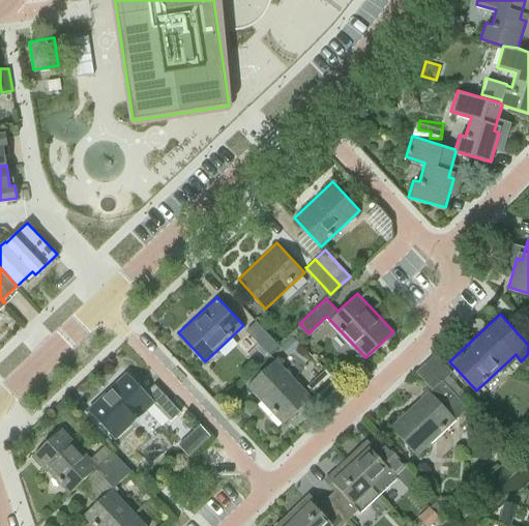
[(278,343),(257,319),(246,328),(269,352),(278,343)]
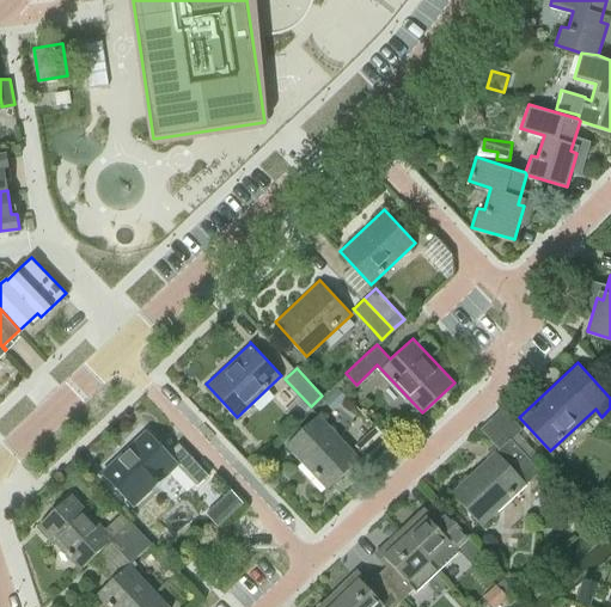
[(490,417),(511,439),(512,439),(523,428),(502,406),(490,417)]
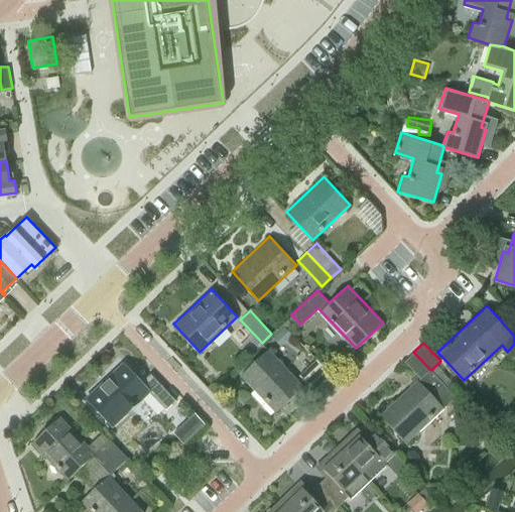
[(241,374),(276,411),(304,385),(269,347),(241,374)]
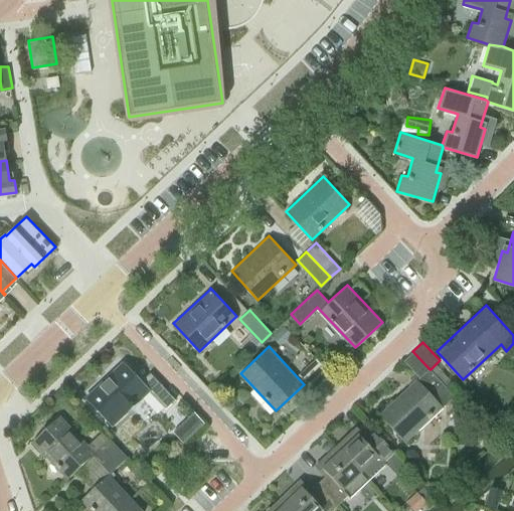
[(455,396),(431,369),(430,369),(412,351),(404,359),(420,376),(417,379),(416,377),(379,412),(405,442),(444,406),(455,396)]
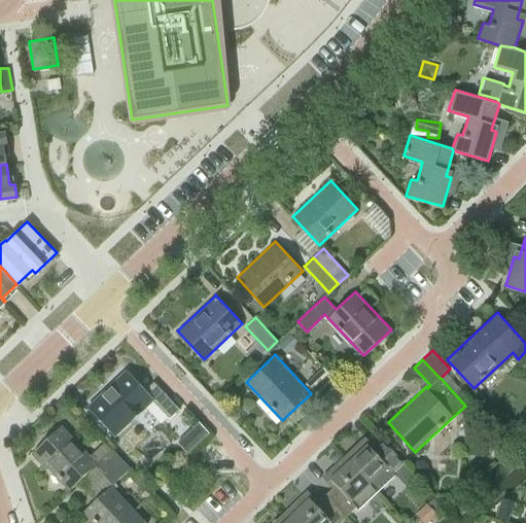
[(324,365),(315,374),(331,391),(341,383),(324,365)]
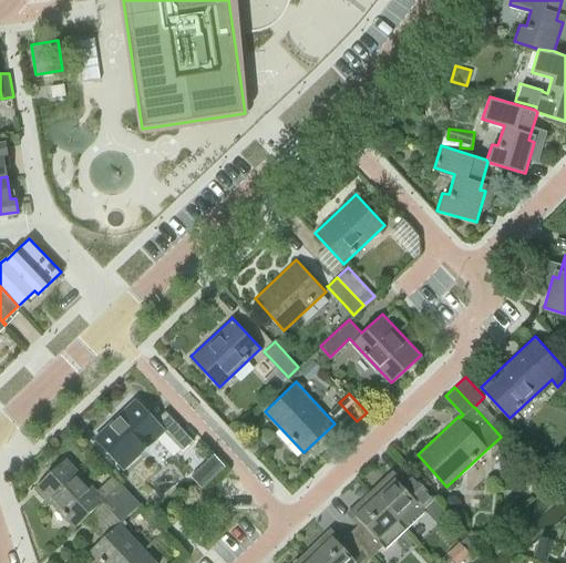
[(193,439),(182,427),(166,409),(156,419),(135,398),(94,437),(123,467),(164,429),(183,449),(193,439)]
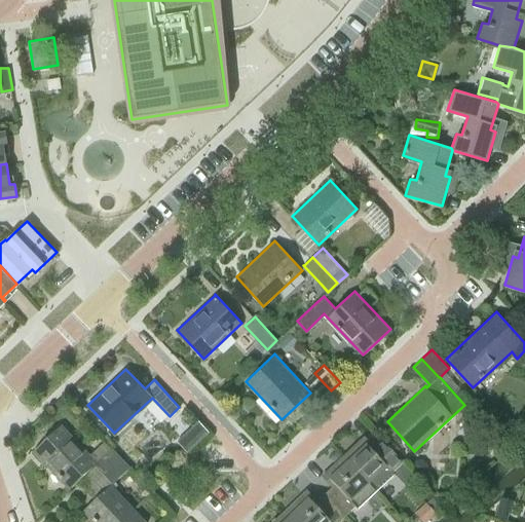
[(331,390),(314,373),(305,381),(322,400),(331,390)]
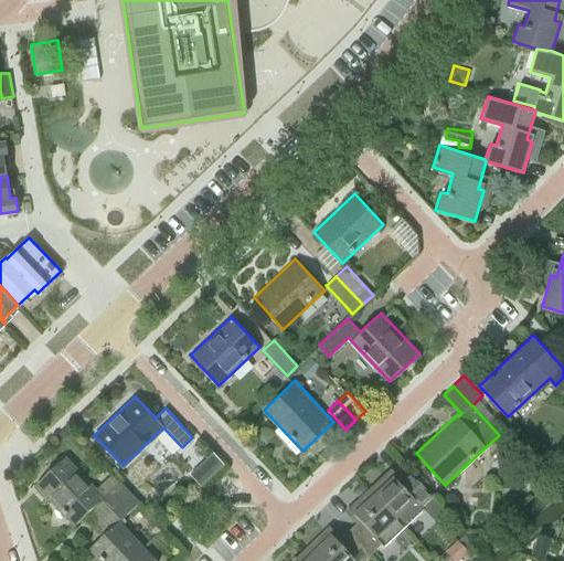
[(70,420),(57,432),(63,437),(74,437),(81,431),(70,420)]
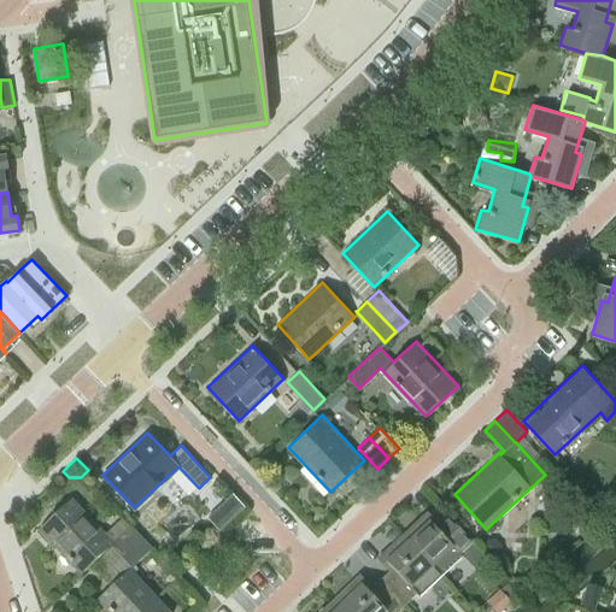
[(233,492),(207,516),(220,529),(245,505),(233,492)]
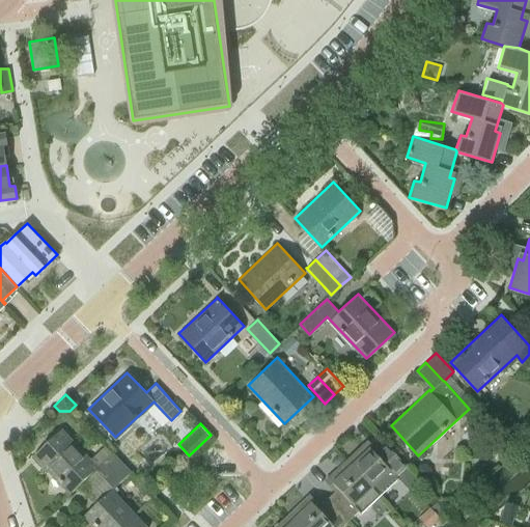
[(105,477),(122,461),(114,451),(99,466),(62,426),(33,454),(70,493),(96,468),(105,477)]
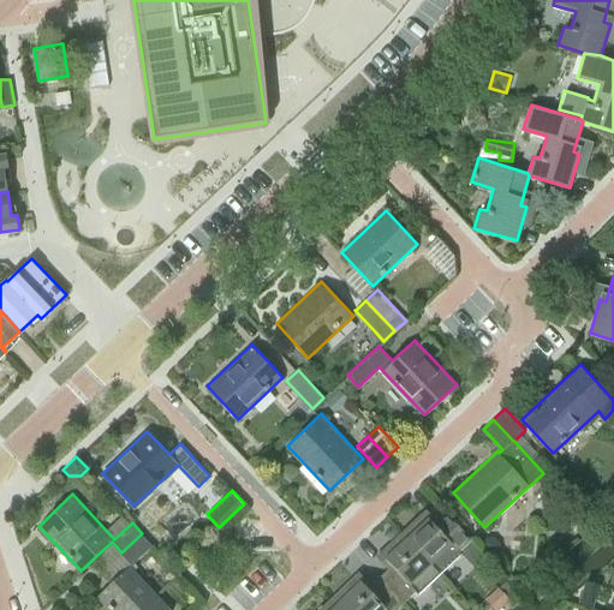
[(427,508),(403,531),(433,563),(454,544),(459,550),(471,538),(447,512),(439,520),(427,508)]
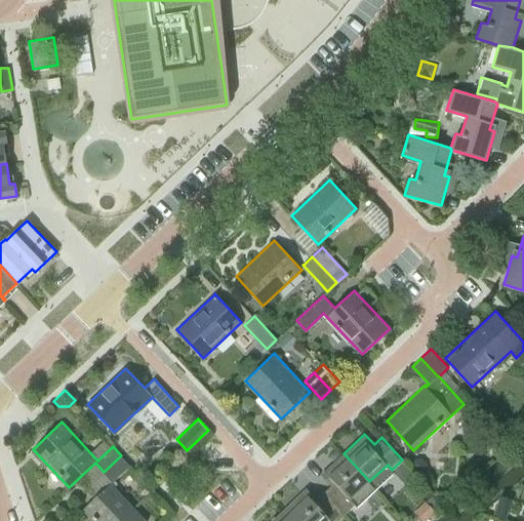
[(334,482),(324,491),(345,514),(355,505),(357,507),(375,488),(369,481),(344,453),(325,471),(330,476),(329,477),(334,482)]
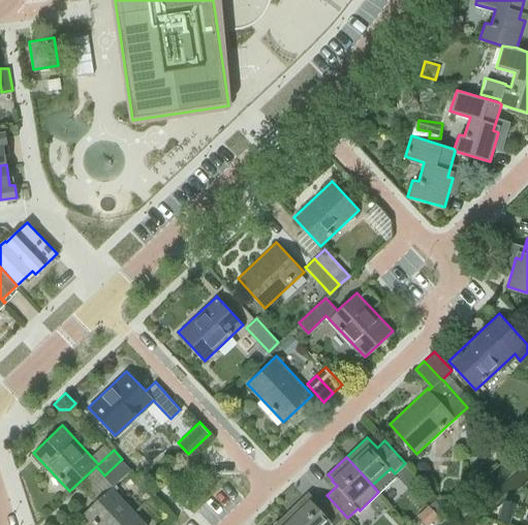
[(122,459),(104,475),(114,485),(131,469),(122,459)]
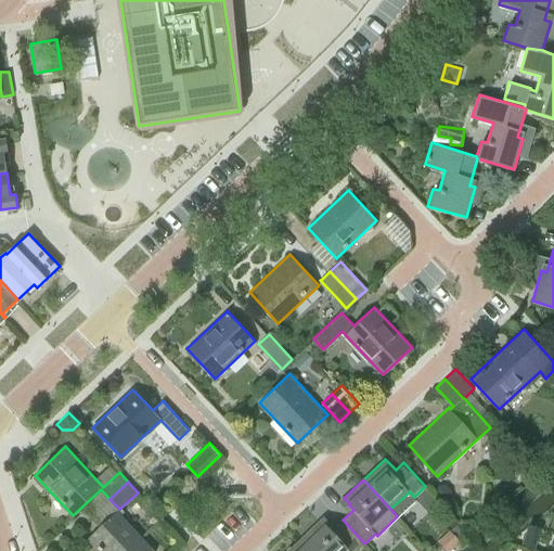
[(446,483),(443,483),(440,483),(439,484),(437,486),(437,488),(438,492),(438,494),(438,495),(438,496),(440,496),(440,497),(442,497),(443,497),(446,497),(446,498),(447,498),(449,497),(450,496),(451,494),(451,491),(451,490),(449,486),(448,485),(447,484),(446,483)]
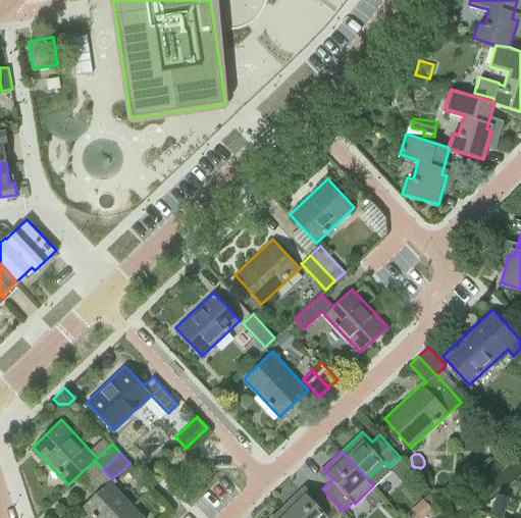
[(145,517),(147,517),(112,478),(83,506),(94,517),(145,517)]
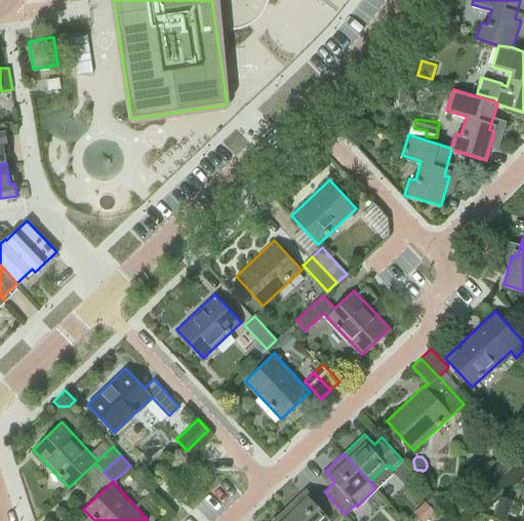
[(286,507),(298,520),(337,520),(345,514),(324,491),(314,501),(309,495),(308,496),(304,491),(286,507)]
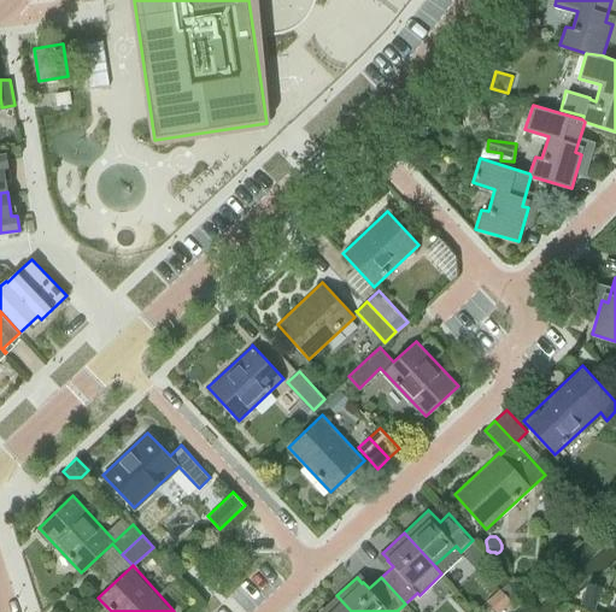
[(587,581),(580,602),(594,607),(602,586),(587,581)]
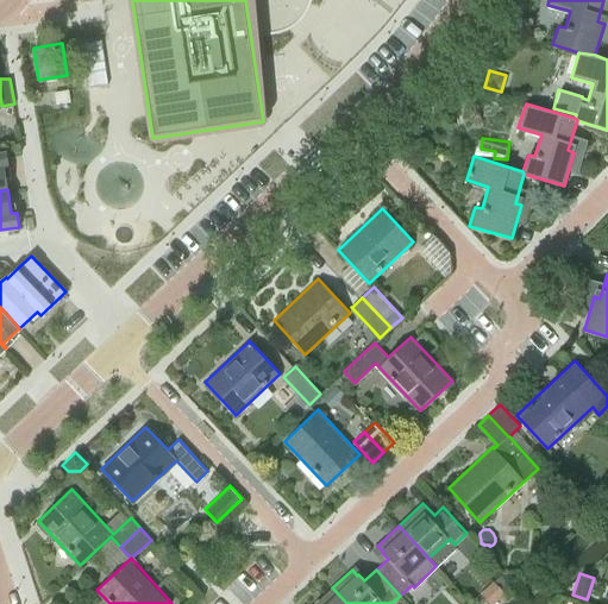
[(482,589),(482,591),(482,592),(483,595),(483,596),(488,599),(489,599),(489,601),(491,602),(493,602),(494,601),(502,593),(503,592),(503,590),(503,589),(505,587),(505,586),(507,584),(507,582),(507,579),(506,578),(505,577),(502,574),(500,574),(495,579),(493,580),(488,585),(487,585),(484,587),(483,587),(482,589)]
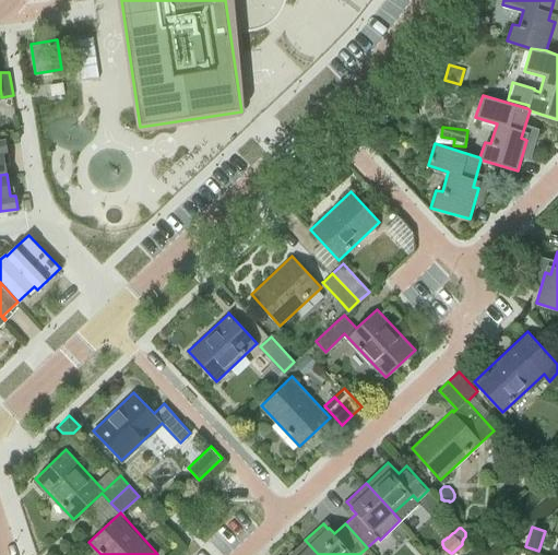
[(318,554),(305,540),(288,554),(318,554)]
